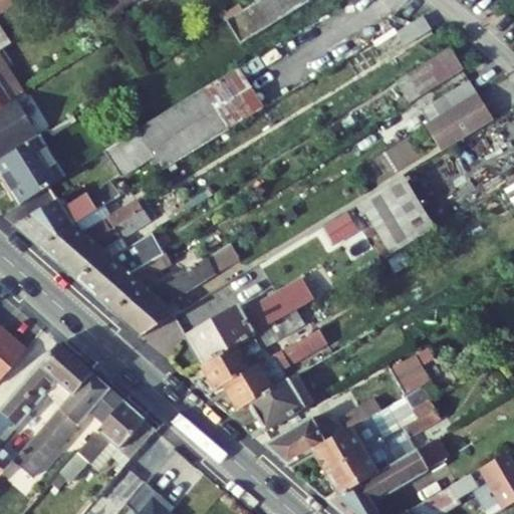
[(309,1),(308,0),(260,0),(243,11),(227,21),(241,44),(309,1)]
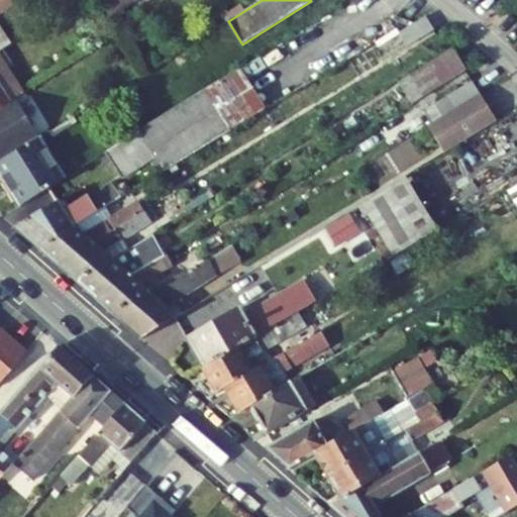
[(228,21),(244,11),(240,4),(224,14),(228,21)]
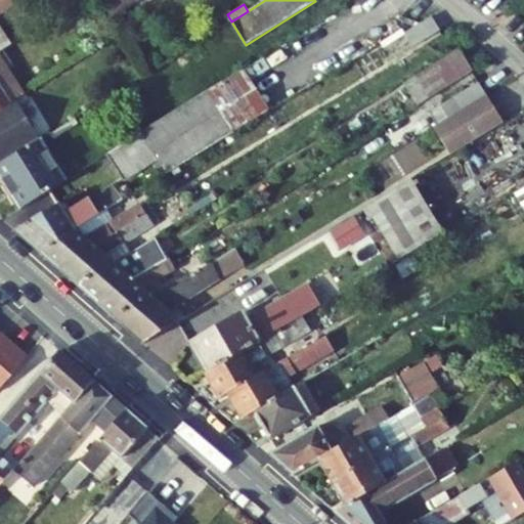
[(0,15),(0,26),(1,29),(24,15),(17,5),(0,15)]
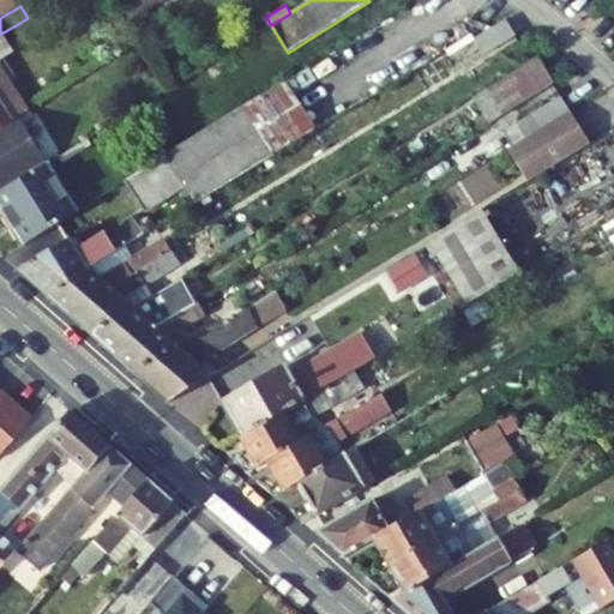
[(474,40),(483,55),(513,37),(504,20),(474,40)]
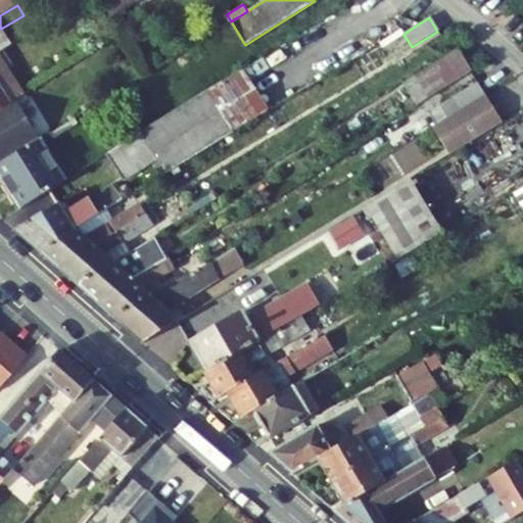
[(1,29),(0,26),(0,54),(10,70),(13,68),(3,50),(11,44),(1,29)]
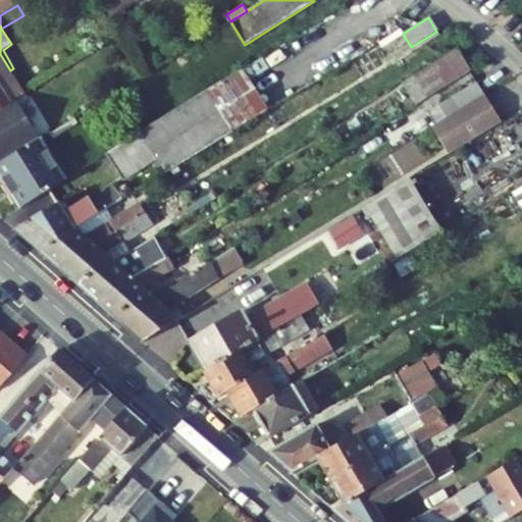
[(417,104),(471,70),(458,49),(404,83),(417,104)]
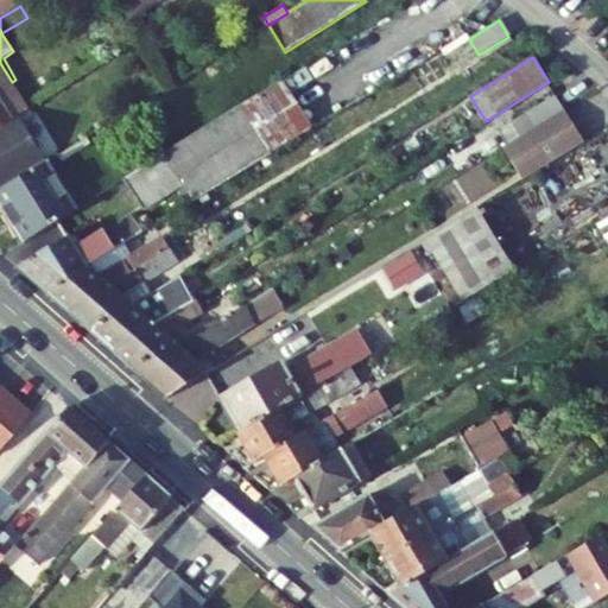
[(11,83),(12,82),(0,63),(0,127),(29,109),(20,95),(19,95),(11,83)]
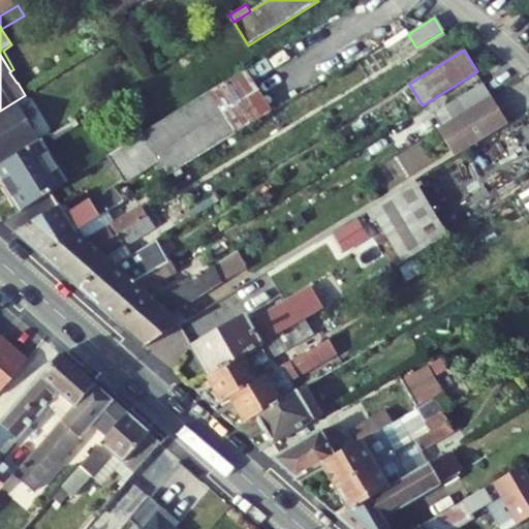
[(9,72),(17,83),(18,83),(21,80),(13,69),(10,71),(9,72)]
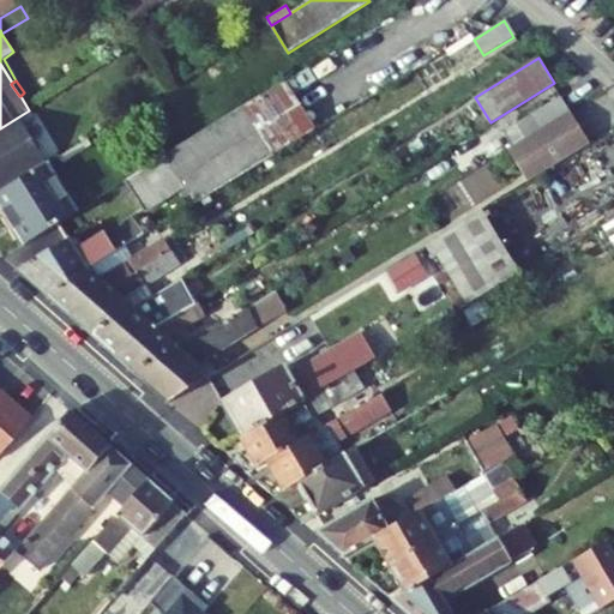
[(244,109),(272,155),(314,128),(286,83),(244,109)]
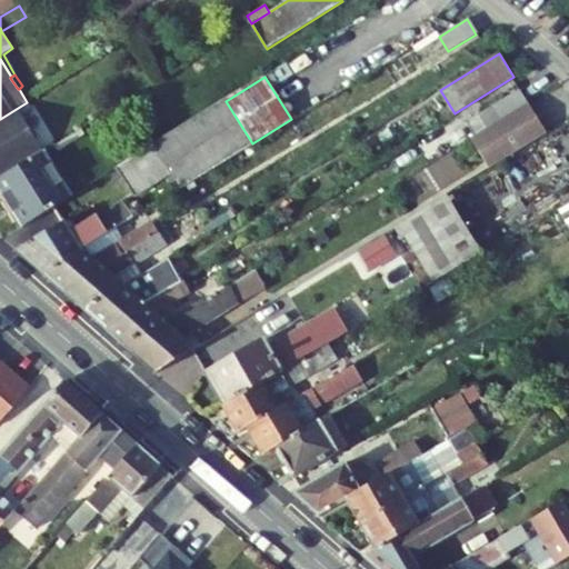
[(477,135),(528,102),(520,90),(468,121),(477,135)]
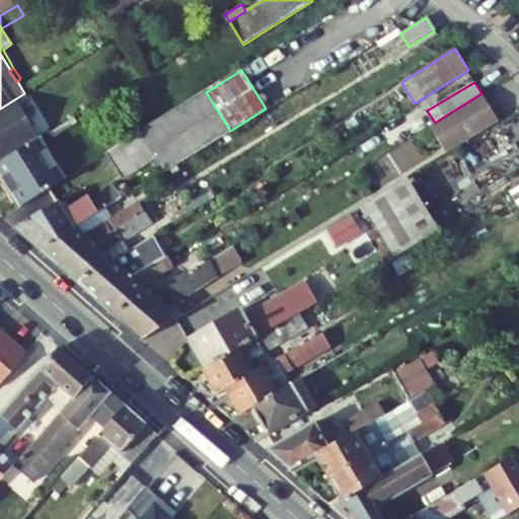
[(165,172),(231,132),(230,131),(206,92),(205,91),(139,133),(165,172)]
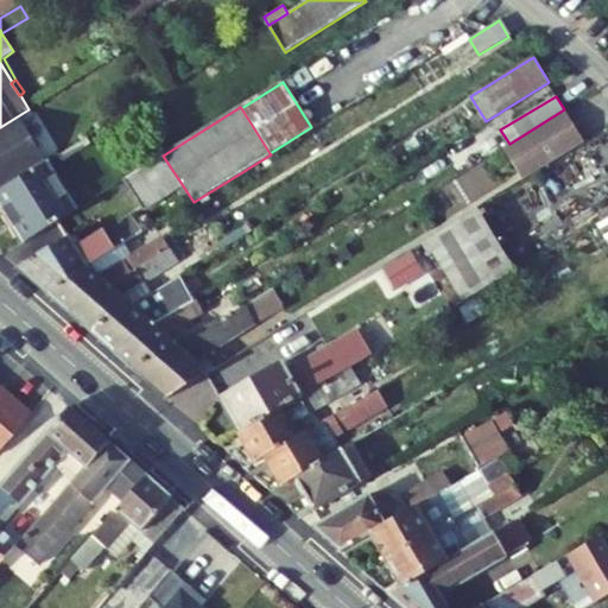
[(0,189),(1,190),(46,163),(23,124),(33,118),(29,109),(0,127),(0,189)]
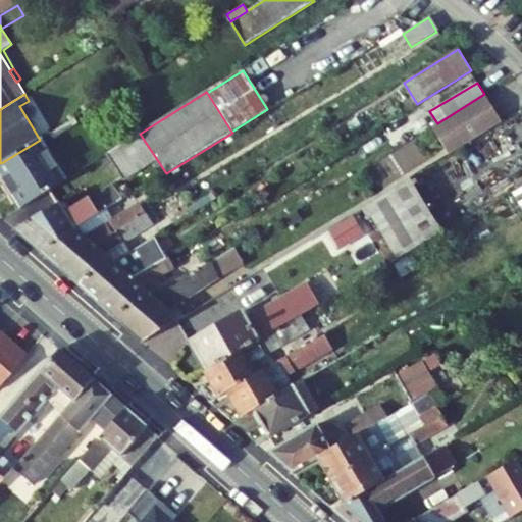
[(450,154),(502,122),(484,94),(437,123),(432,126),(450,154)]
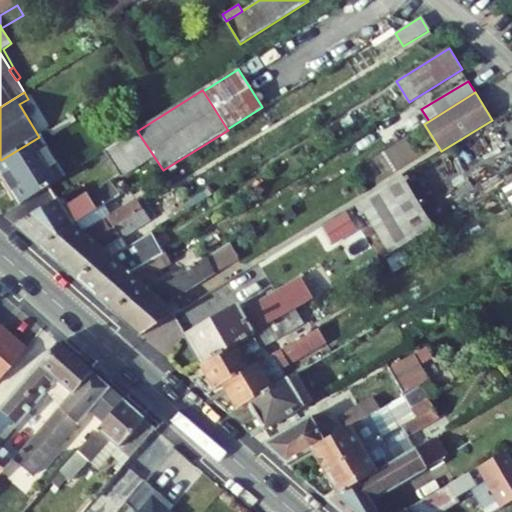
[(105,151),(121,177),(88,197),(87,195),(64,209),(58,199),(15,226),(39,247),(94,213),(101,208),(163,170),(137,131),(105,151)]
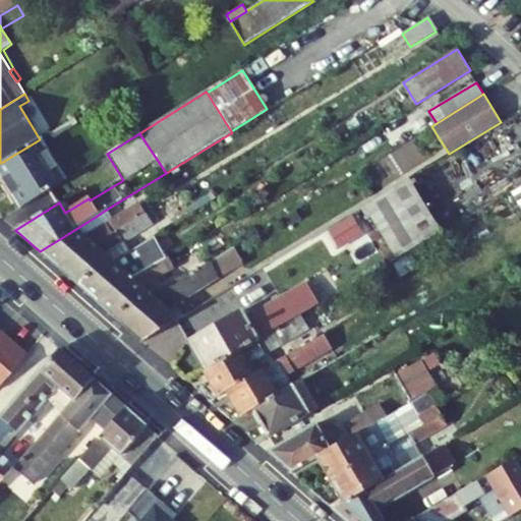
[(1,163),(0,163),(0,176),(20,208),(65,180),(40,139),(1,163)]
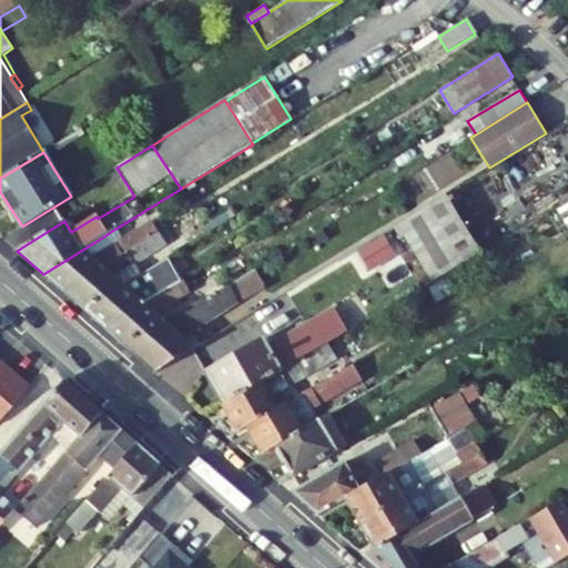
[(480,253),(446,195),(399,223),(435,281),(480,253)]
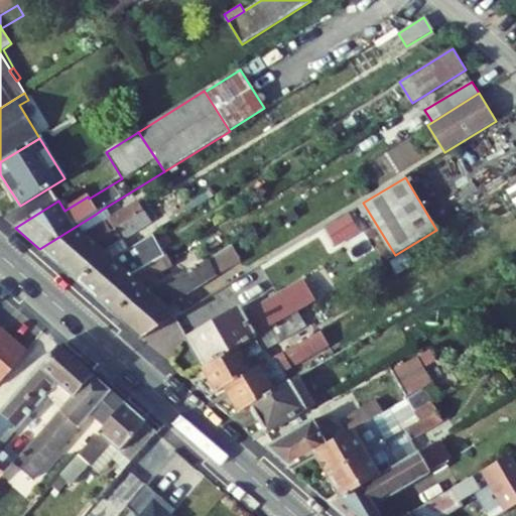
[(515,207),(515,184),(506,190),(515,207)]
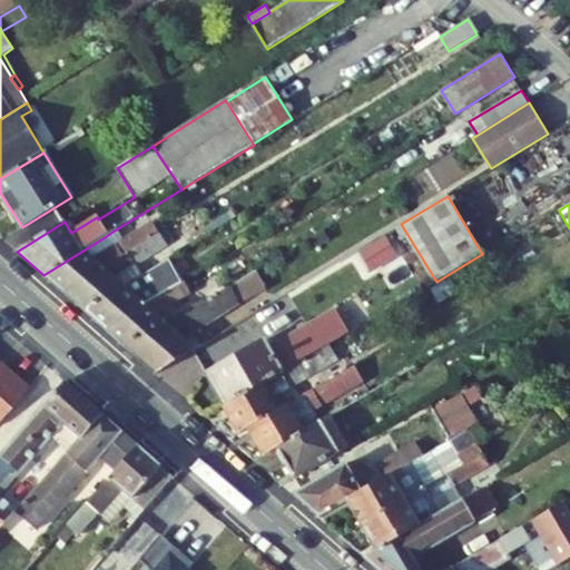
[(65,293),(166,231),(159,220),(154,224),(153,223),(119,243),(111,247),(105,237),(43,275),(65,293)]
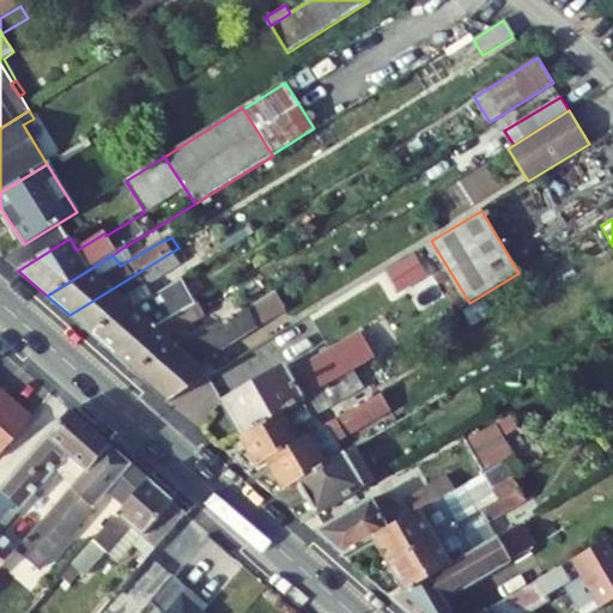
[(184,258),(178,248),(70,315),(91,334),(152,297),(145,286),(180,265),(178,262),(184,258)]
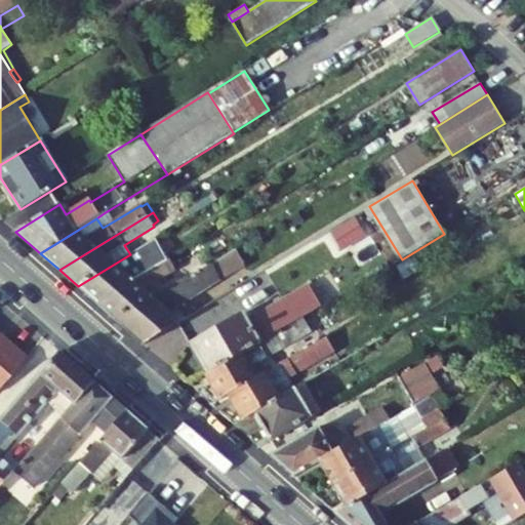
[(96,218),(103,228),(110,224),(104,213),(96,218)]
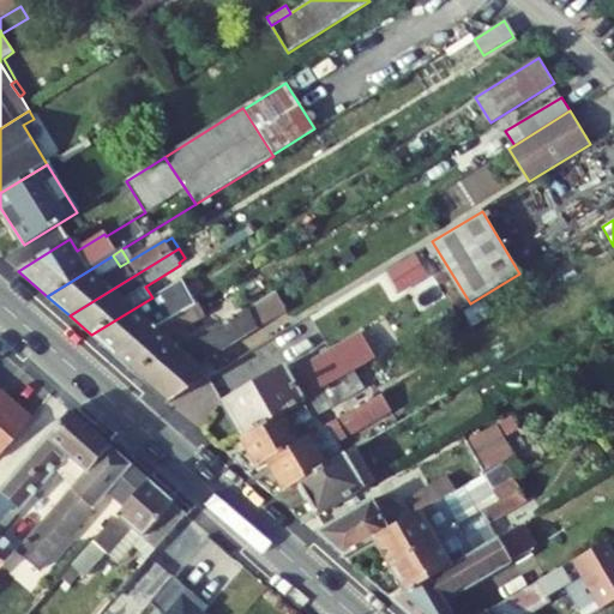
[(356,264),(348,250),(337,256),(345,270),(356,264)]
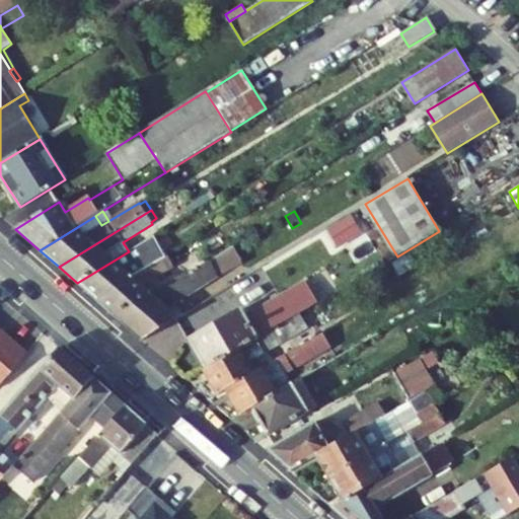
[(361,233),(353,220),(330,235),(338,247),(361,233)]
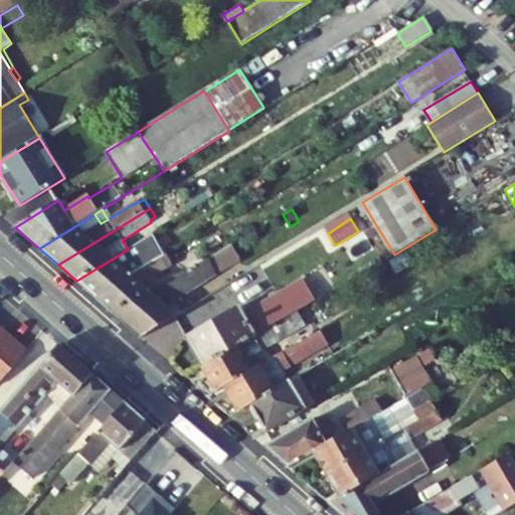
[(164,256),(152,234),(128,249),(76,281),(97,298),(116,288),(114,284),(164,256)]
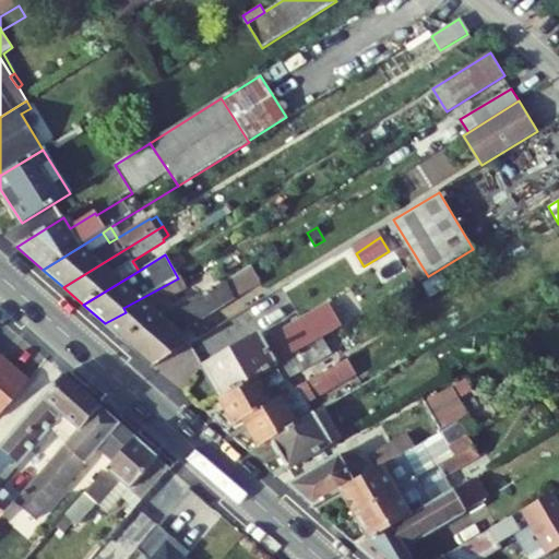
[(122,340),(153,367),(197,340),(190,326),(235,298),(235,297),(259,284),(250,268),(162,317),(122,340)]
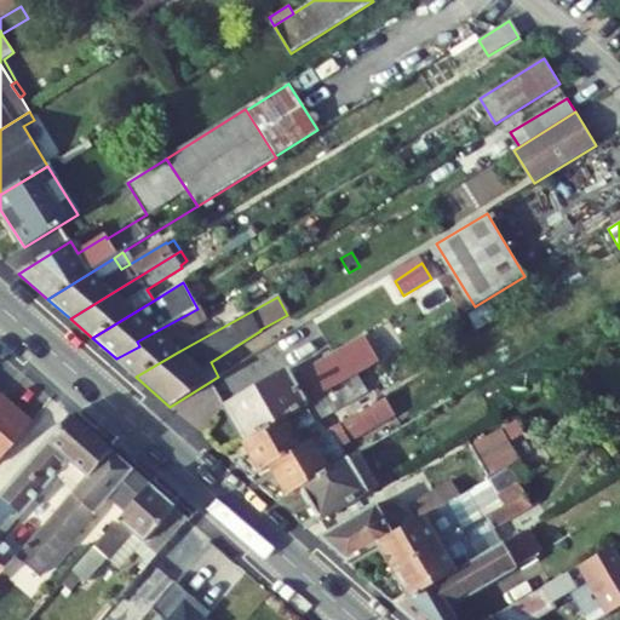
[(498,319),(488,302),(469,314),(478,329),(498,319)]
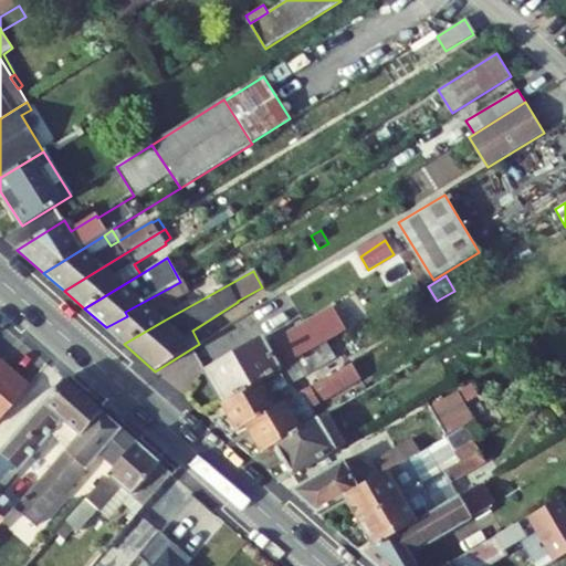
[(182,281),(180,282),(125,312),(127,316),(106,327),(124,344),(164,321),(153,312),(189,292),(182,281)]
